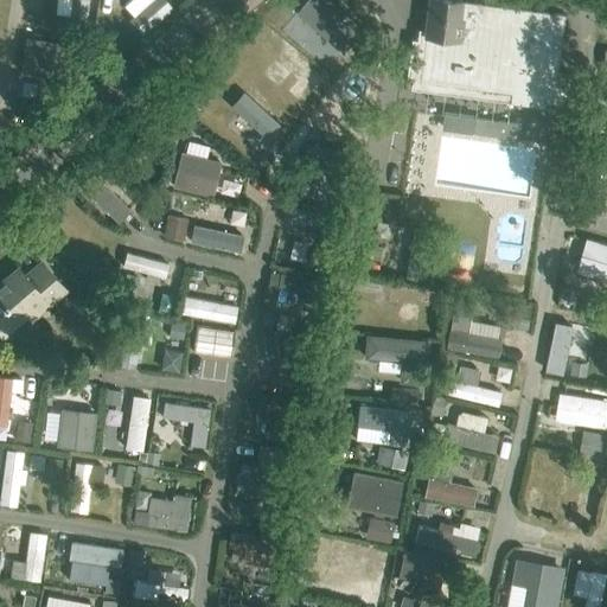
[(70,0),(69,16),(69,17),(87,19),(88,0),(70,0)]
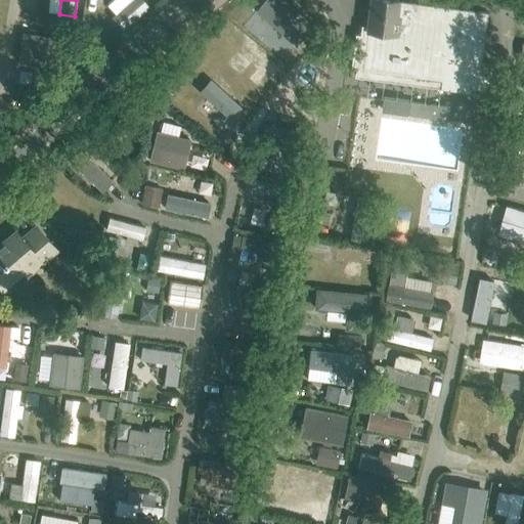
[(131,0),(117,13),(112,17),(123,30),(149,7),(143,0),(131,0)]
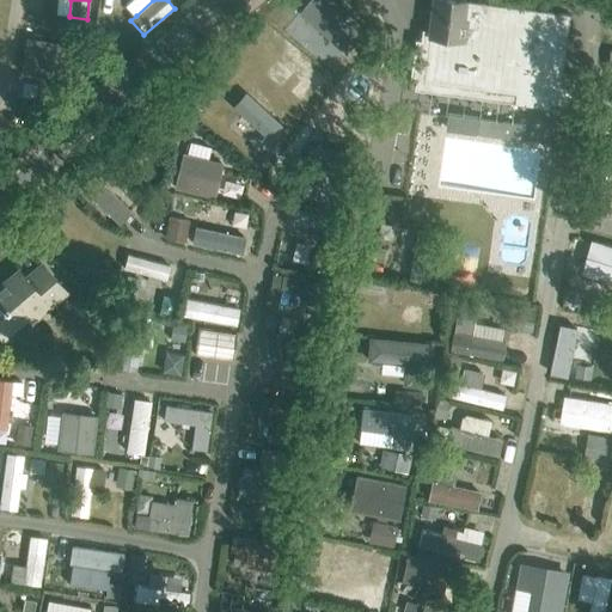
[(322,0),(310,0),(299,13),(300,13),(303,11),(318,24),(316,28),(346,53),(361,35),(322,0)]
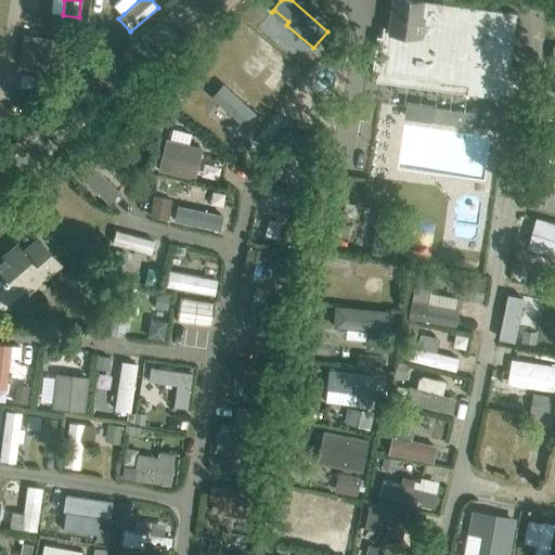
[(411,0),(392,0),(389,30),(425,35),(429,2),(411,0)]
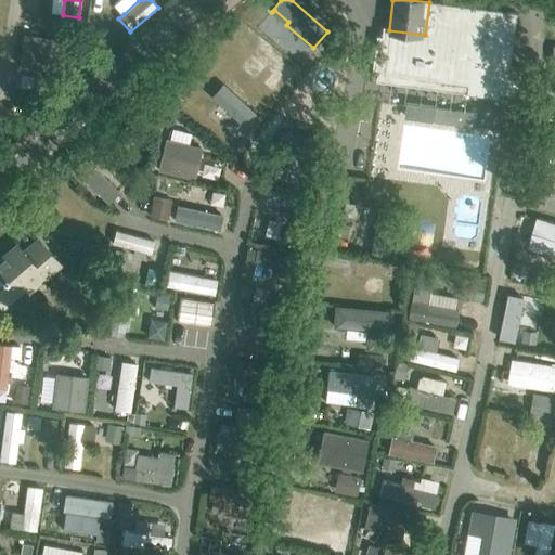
[(425,35),(389,30),(388,38),(376,36),(372,72),(383,74),(467,85),(466,94),(523,102),(527,71),(510,68),(516,14),(429,2),(425,35)]
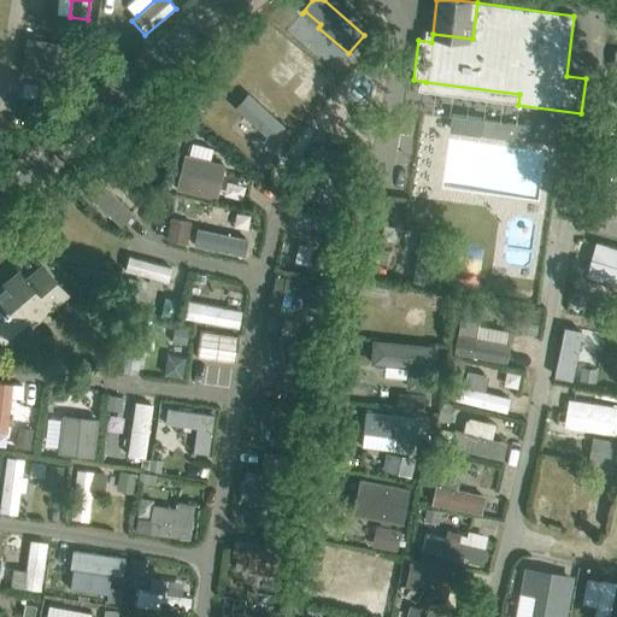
[(0,174),(93,94),(123,68),(92,37),(21,29),(12,77),(12,80),(10,89),(6,99),(3,109),(0,112),(0,174)]
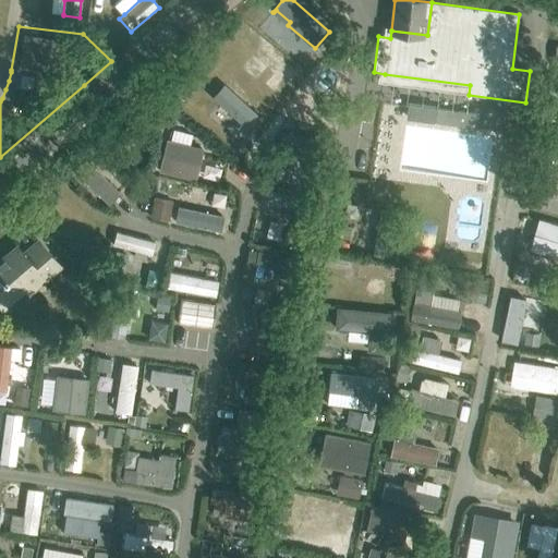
[(225,85),(214,99),(247,130),(259,117),(225,85)]
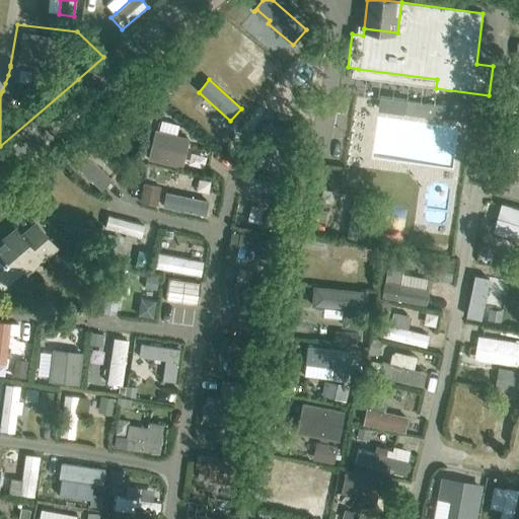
[(167,84),(161,90),(167,96),(173,90),(167,84)]
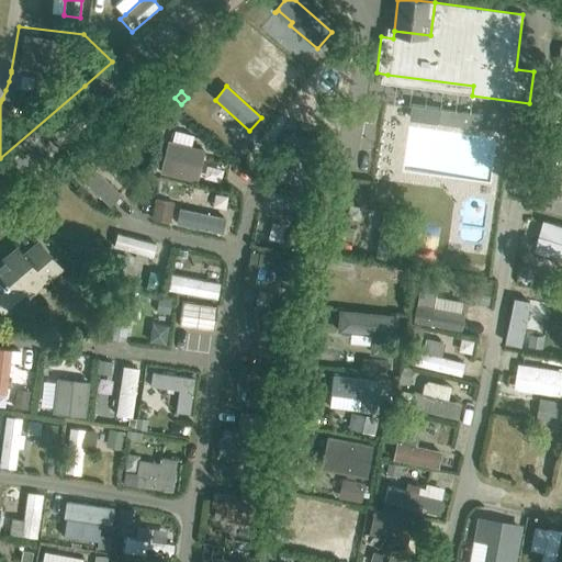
[(414,105),(412,119),(438,122),(437,123),(481,130),(483,114),(440,109),(440,108),(414,104),(414,105)]
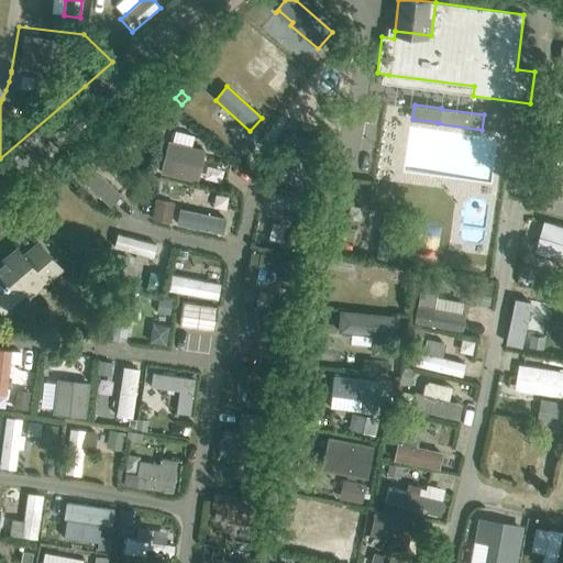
[(166,109),(153,124),(162,131),(166,125),(167,128),(176,117),(166,109)]
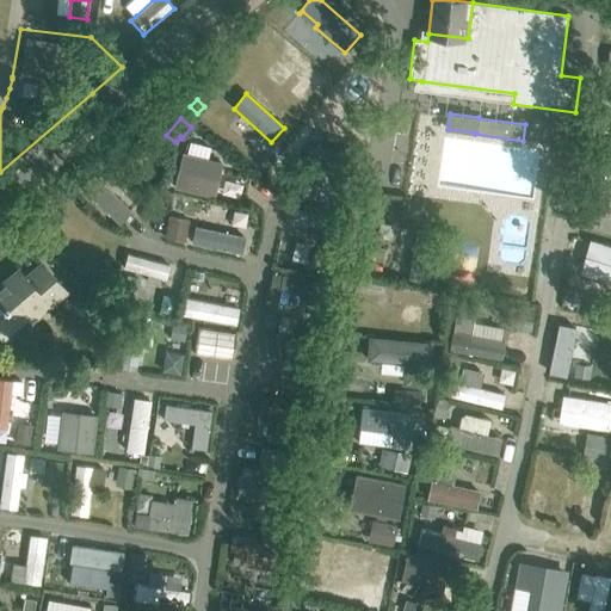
[(134,137),(129,155),(143,159),(148,142),(134,137)]
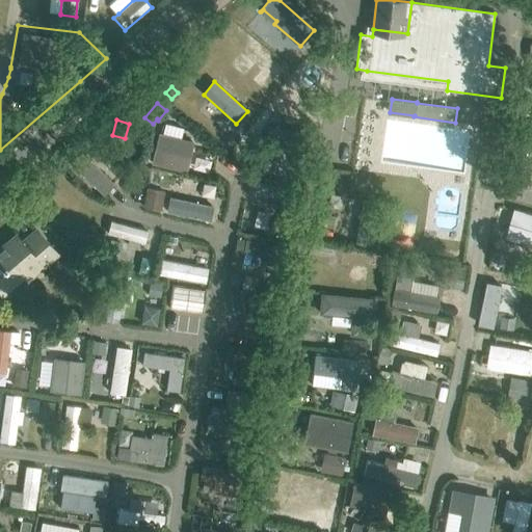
[(531,123),(521,122),(512,174),(526,176),(530,152),(531,151),(531,123)]
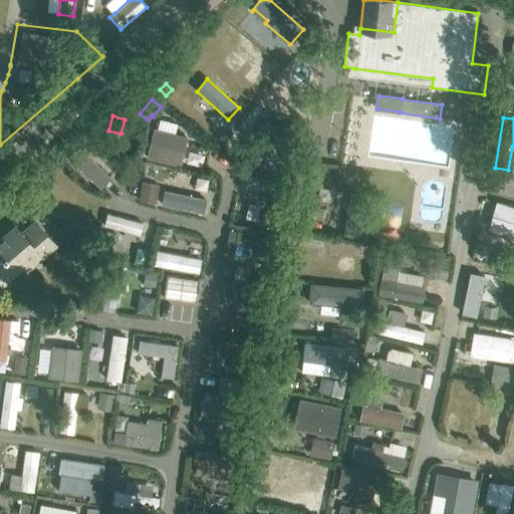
[(155,129),(147,158),(179,166),(186,137),(175,134),(177,123),(160,119),(158,130),(155,129)]
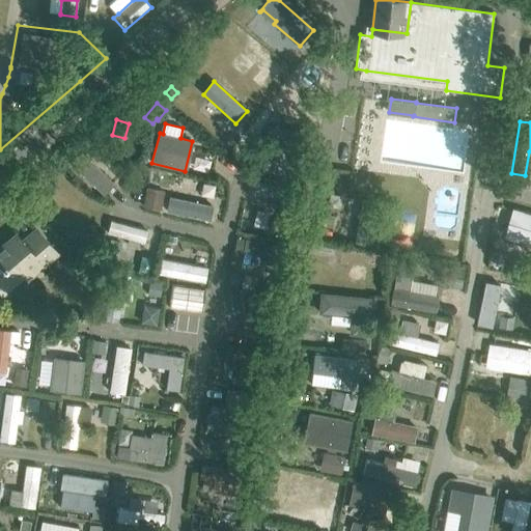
[(269,128),(266,142),(307,150),(309,135),(269,128)]
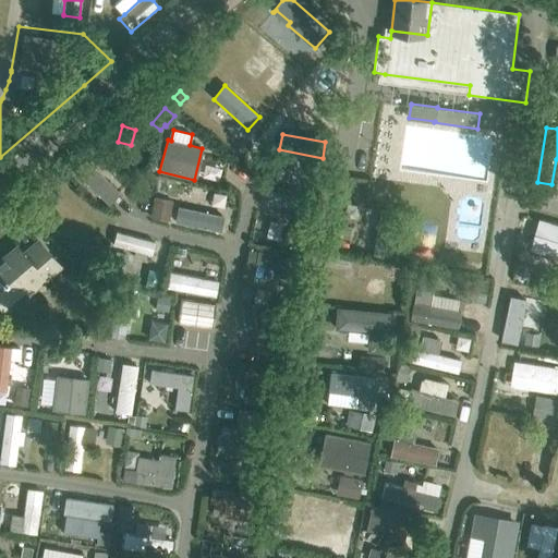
[(86,160),(75,172),(108,204),(119,193),(86,160)]
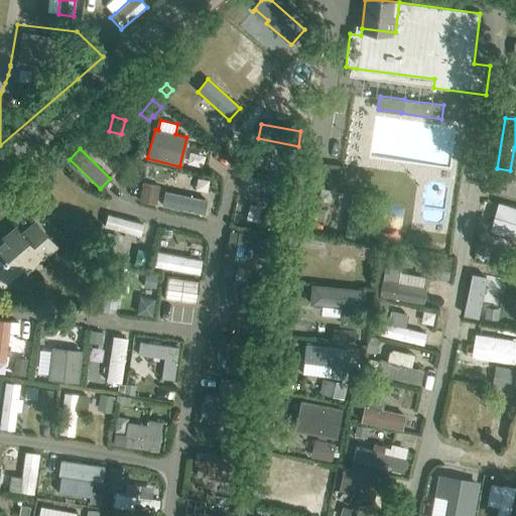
[(247,175),(245,188),(286,197),(288,184),(247,175)]
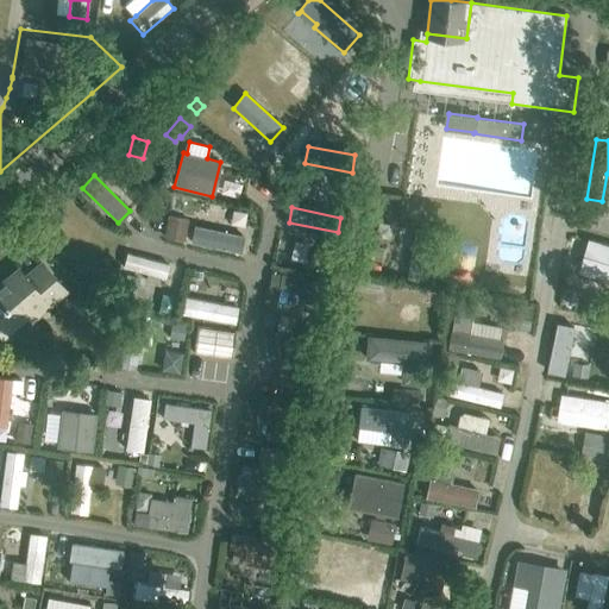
[(169,217),(163,236),(182,242),(188,223),(169,217)]
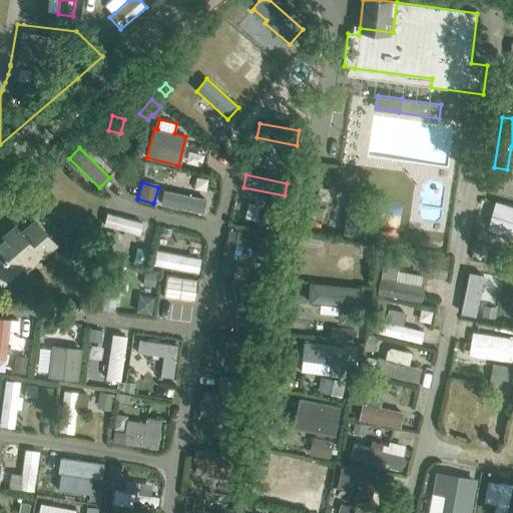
[(165,191),(162,204),(201,212),(204,198),(165,191)]
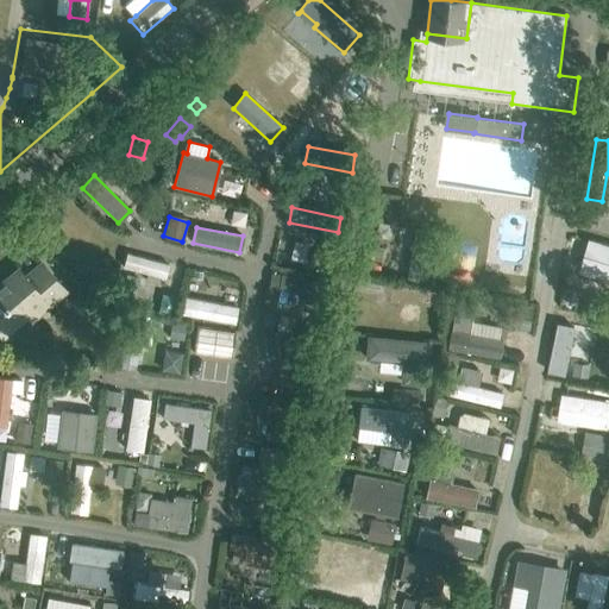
[(415,230),(407,280),(424,282),(433,232),(415,230)]
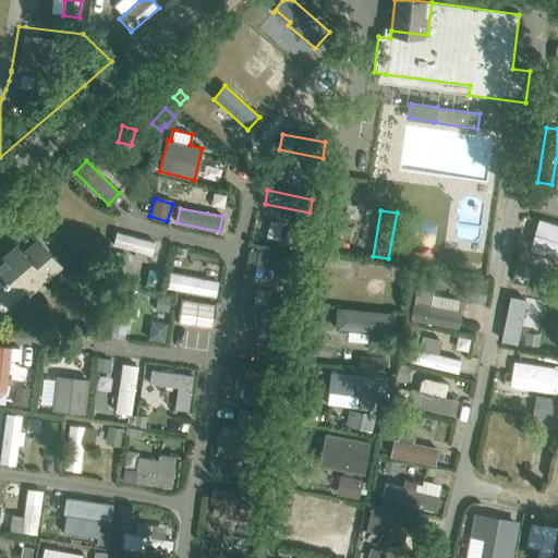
[(557,225),(541,219),(532,251),(557,257),(557,225)]
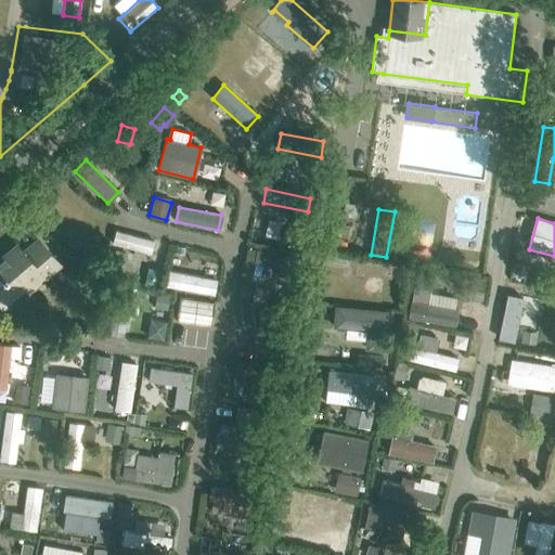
[(339,224),(337,235),(350,237),(352,228),(339,224)]
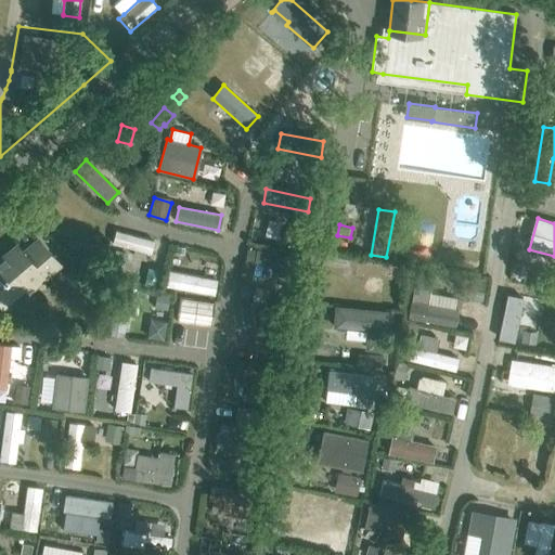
[(292,230),(283,237),(291,247),(299,240),(292,230)]
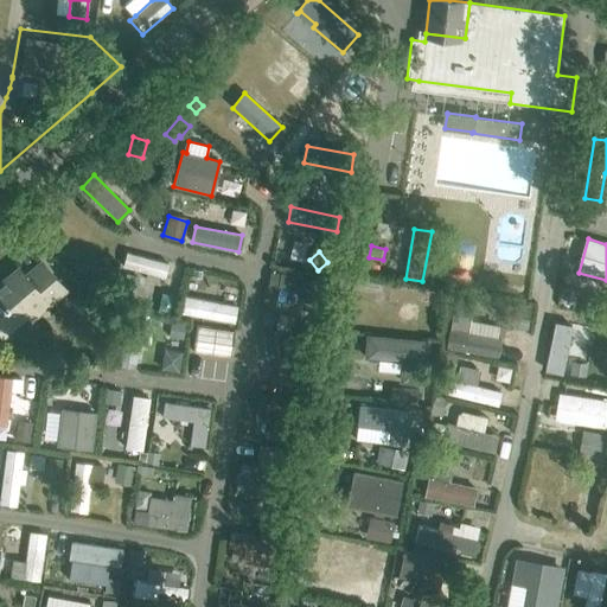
[(127,253),(123,267),(147,273),(146,279),(157,282),(158,275),(165,278),(168,263),(127,253)]
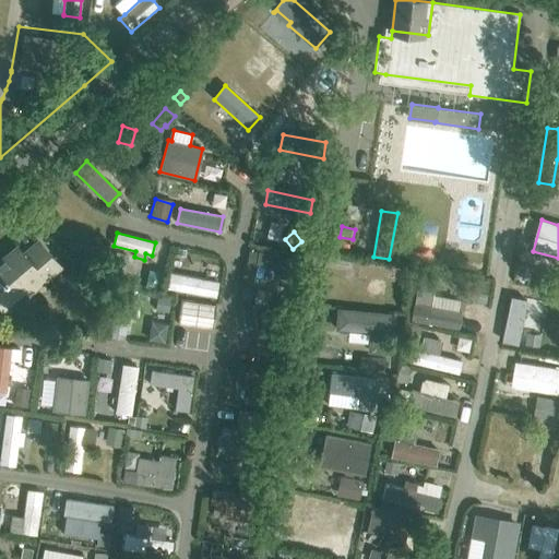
[(61,268),(52,258),(38,241),(23,254),(16,247),(0,260),(0,307),(2,310),(37,280),(42,284),(61,268)]
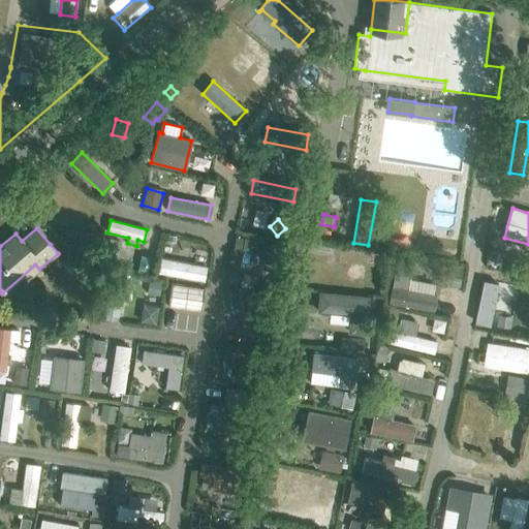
[(236,237),(234,249),(243,251),(242,251),(267,256),(265,269),(281,273),(286,247),(236,237)]
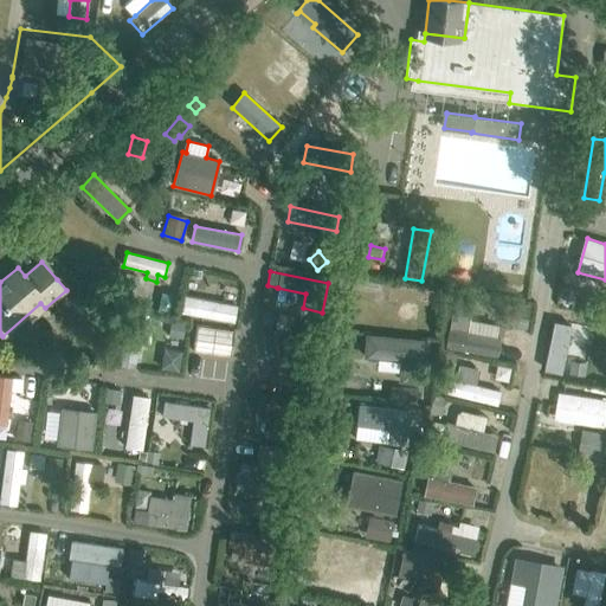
[(121,275),(118,287),(134,291),(137,277),(126,274),(126,276),(121,275)]
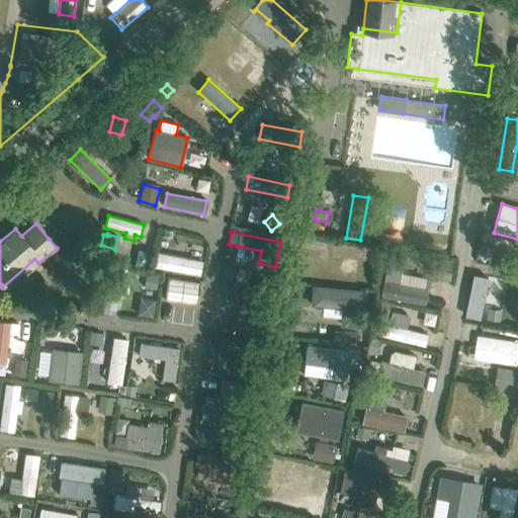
[(158,252),(155,267),(198,275),(201,260),(158,252)]
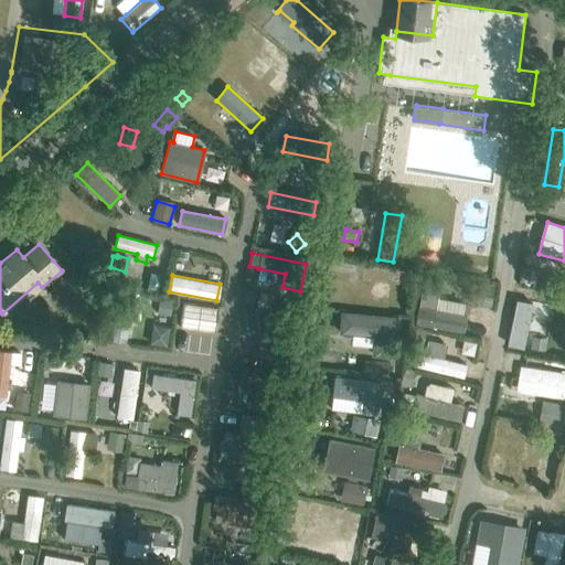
[(418,307),(416,323),(462,331),(465,315),(436,310),(440,283),(425,280),(419,307),(418,307)]
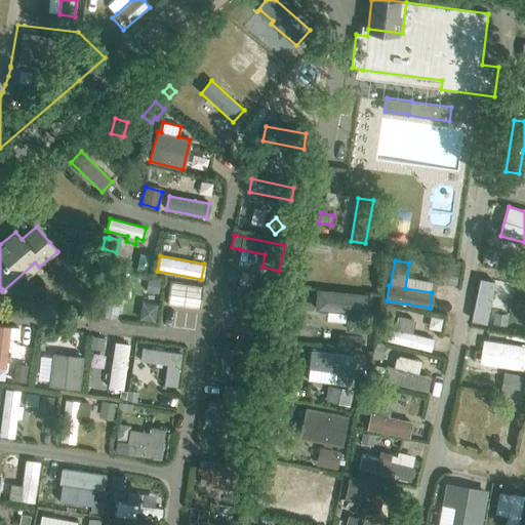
[(442,265),(439,281),(455,283),(458,267),(442,265)]
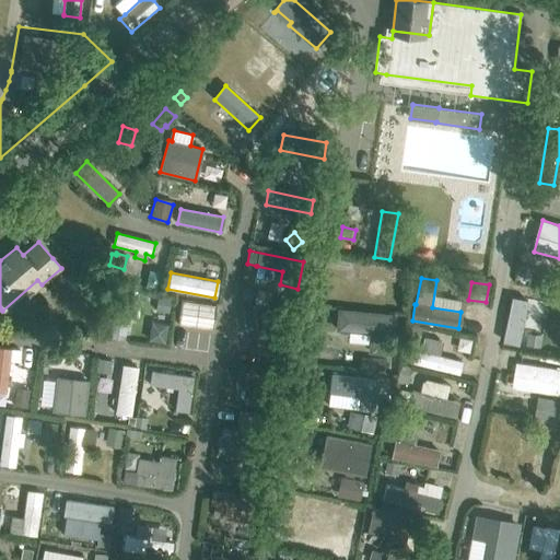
[(245,288),(243,301),(251,302),(253,289),(245,288)]
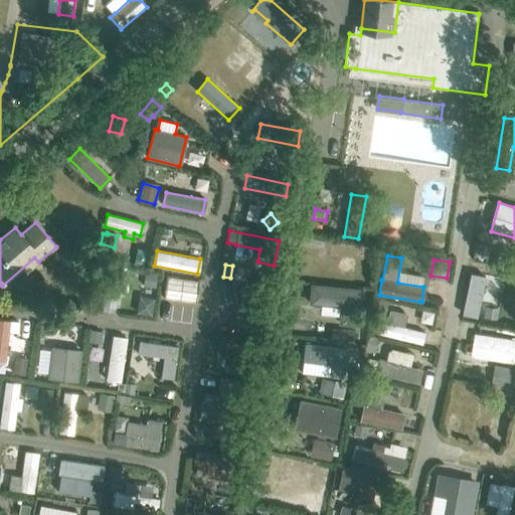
[(108,267),(100,309),(115,312),(119,291),(121,281),(123,270),(108,267)]
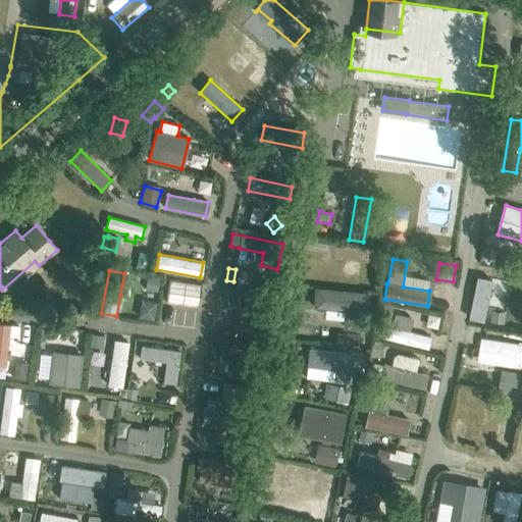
[(148,277),(146,289),(158,291),(159,279),(149,277),(148,277)]
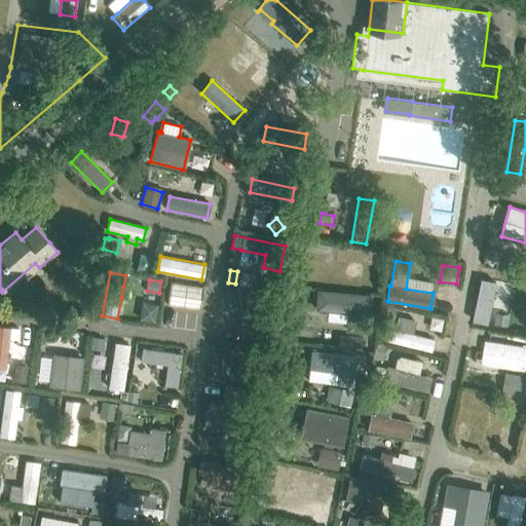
[(480,282),(473,320),(488,323),(495,285),(480,282)]
